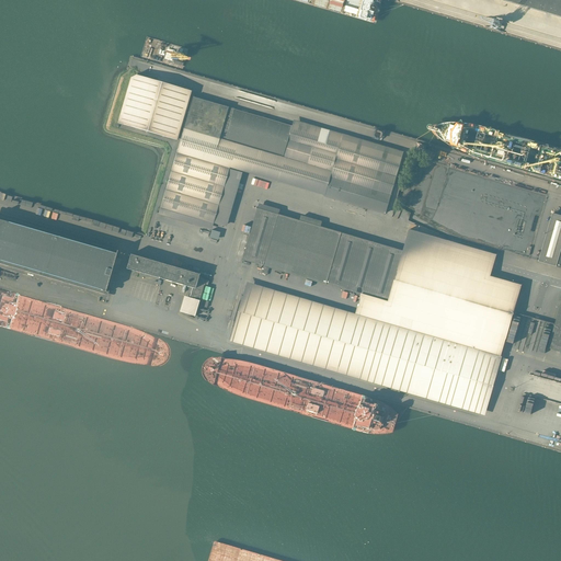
[(560,0),(504,0),(560,16),(560,0)]
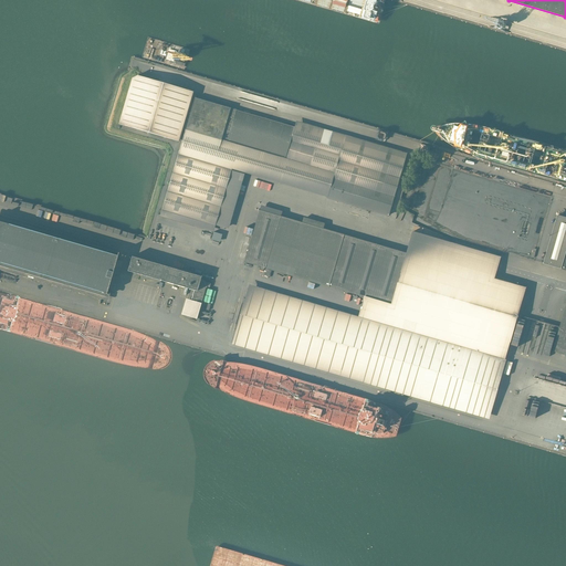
[(117,124),(178,142),(192,92),(136,75),(132,77),(117,124)]
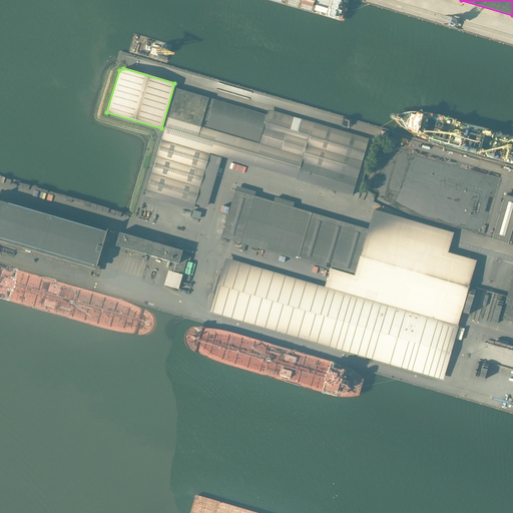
[(258,144),(267,115),(177,89),(175,89),(167,117),(258,144)]
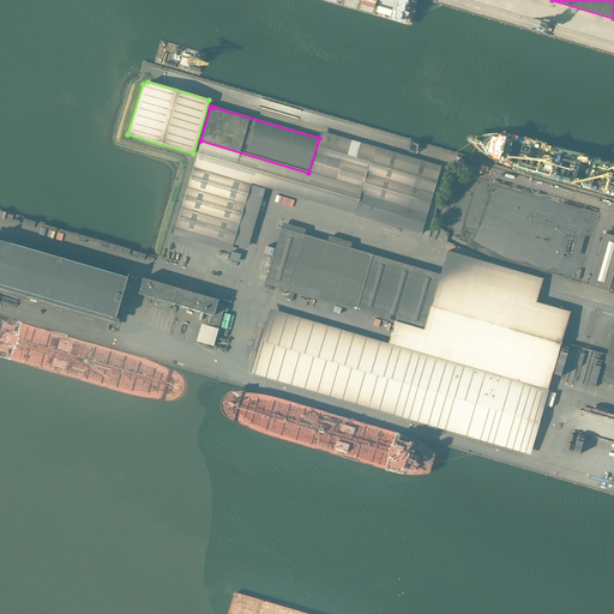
[(233,245),(251,184),(355,214),(354,215),(421,234),(440,167),(320,131),(319,138),(308,173),(200,140),(175,227),(233,245)]
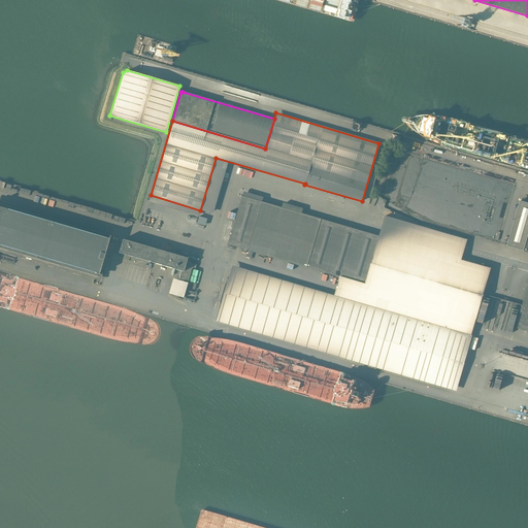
[(364,285),(380,236),(302,213),(283,207),(242,196),(228,244),(364,285)]
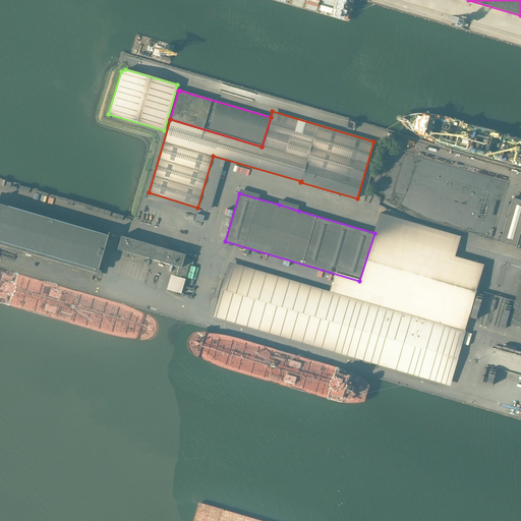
[(0,248),(99,278),(102,267),(99,266),(101,258),(106,259),(109,249),(104,248),(110,230),(0,197),(0,248)]
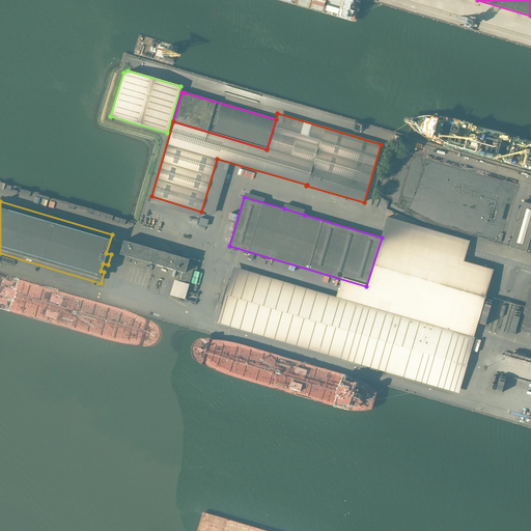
[(530,204),(523,202),(510,248),(530,253),(530,204)]
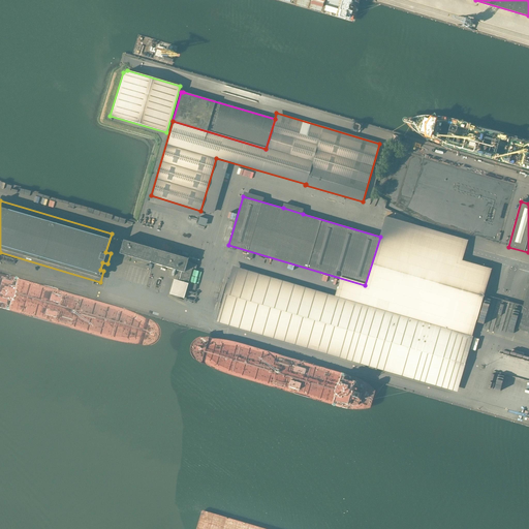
[(304,209),(284,204),(283,208),(303,214),(304,209)]
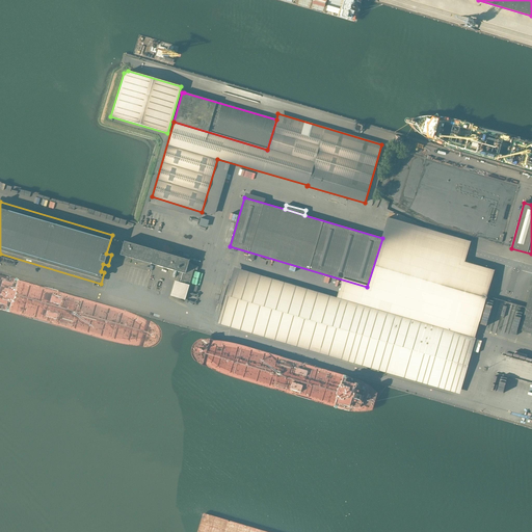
[(165,223),(170,227),(173,222),(176,223),(177,222),(174,220),(174,219),(176,220),(177,219),(170,216),(168,220),(167,219),(165,223)]
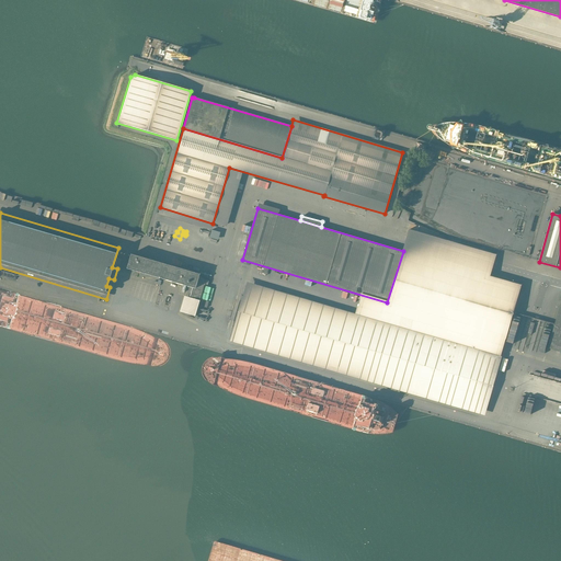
[(218,240),(220,232),(212,230),(209,238),(218,240)]
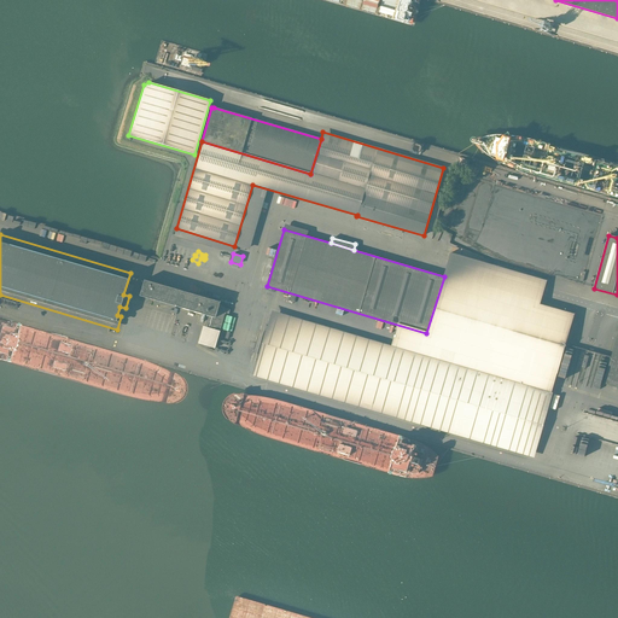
[(544,291),(547,281),(450,254),(448,262),(444,277),(426,333),(482,349),(490,318),(567,339),(575,314),(540,304),(544,291)]
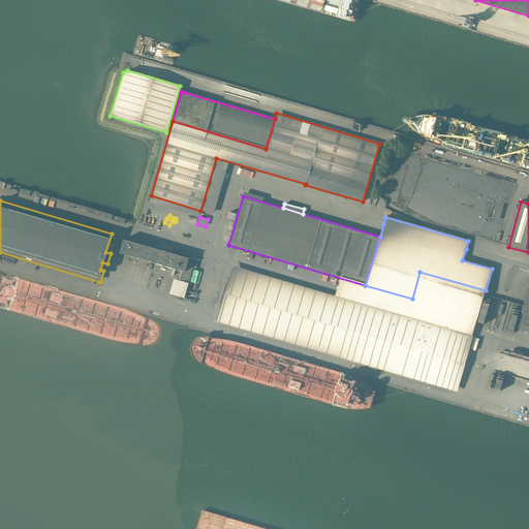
[(192,269),(193,265),(185,259),(185,258),(182,257),(123,241),(119,253),(181,272),(174,296),(183,299),(192,269)]
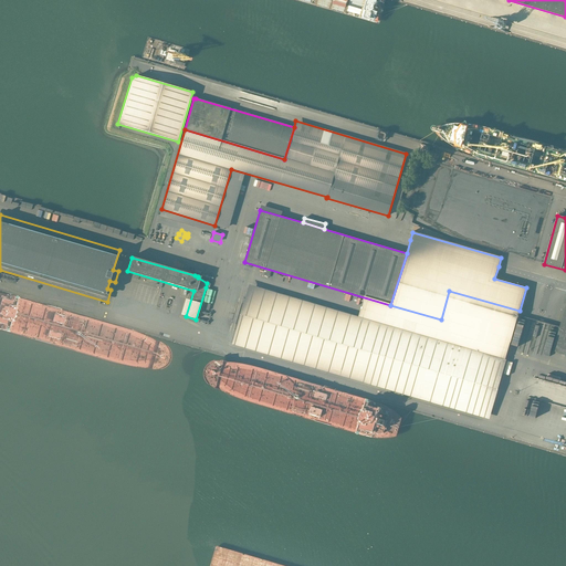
[(565,303),(553,352),(565,355),(565,303)]
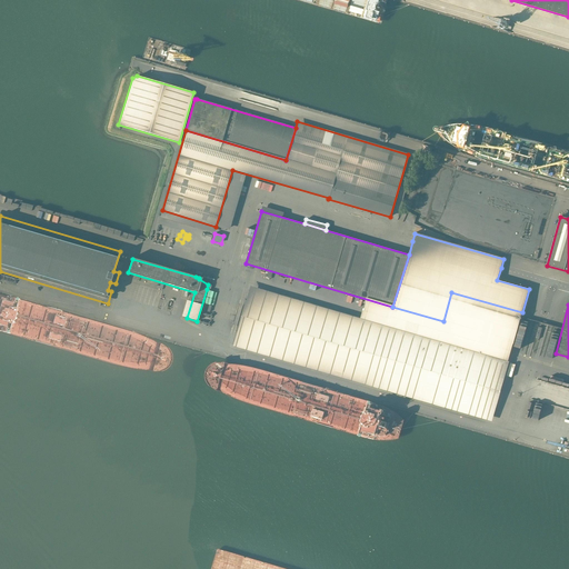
[(555,407),(558,397),(568,398),(568,386),(533,379),(530,392),(532,392),(530,402),(535,403),(535,401),(541,402),(540,403),(555,407)]
